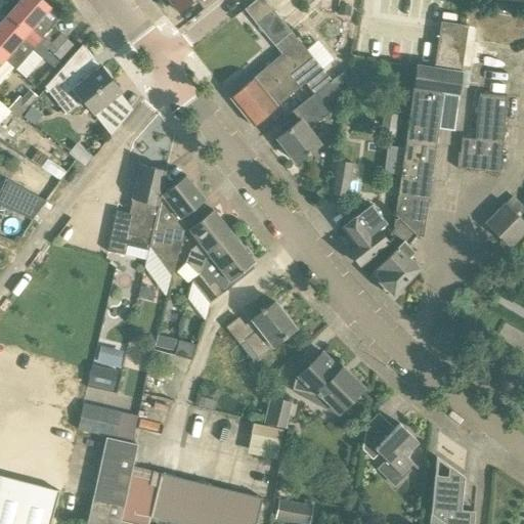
[(24,0),(8,17),(38,43),(44,38),(61,17),(41,0),(24,0)]
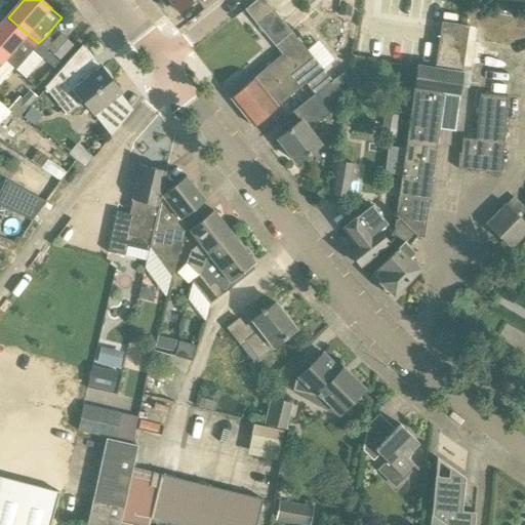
[(169,0),(178,12),(193,0),(169,0)]
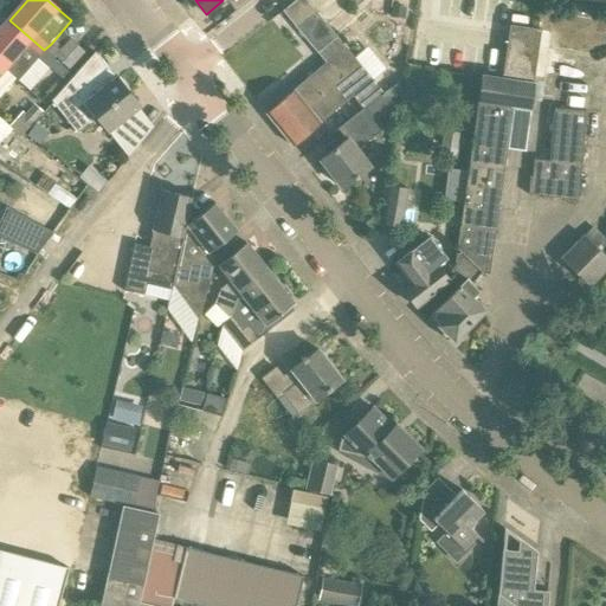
[(266,115),(278,129),(294,117),(291,114),(304,103),(308,108),(328,91),(327,90),(342,78),(343,79),(361,64),(308,0),(298,0),(287,13),(328,65),(266,115)]
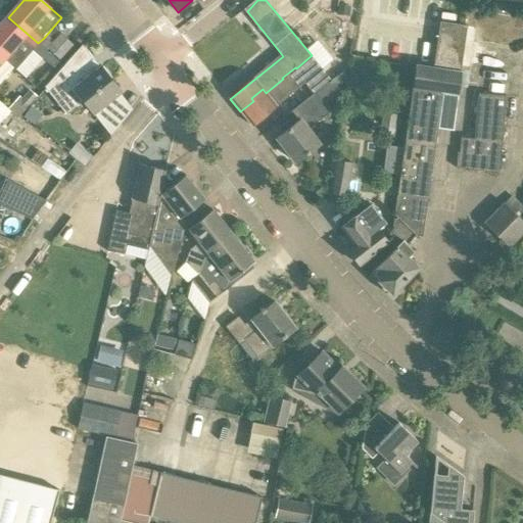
[(337,15),(348,16),(349,6),(338,4),(337,15)]
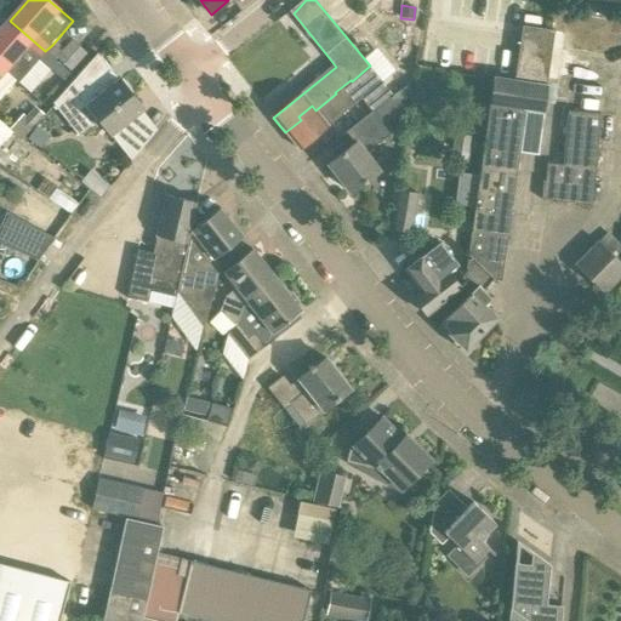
[(563,83),(570,35),(571,16),(556,13),(553,33),(523,28),(516,83),(494,80),(469,256),(495,281),(503,283),(520,159),(541,161),(550,97),(556,98),(558,81),(563,83)]
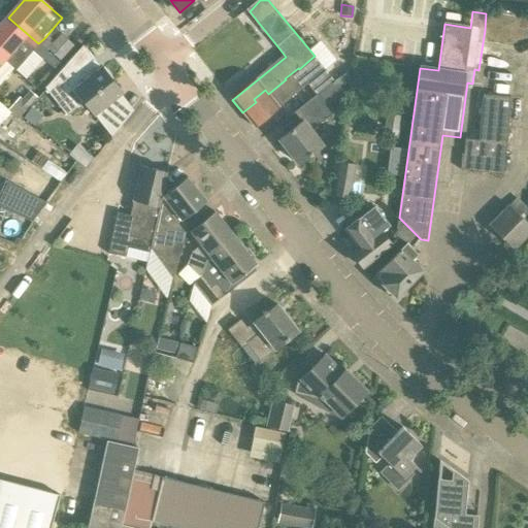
[(46,52),(38,43),(8,18),(0,27),(0,56),(4,60),(15,70),(32,51),(53,69),(59,62),(46,52)]
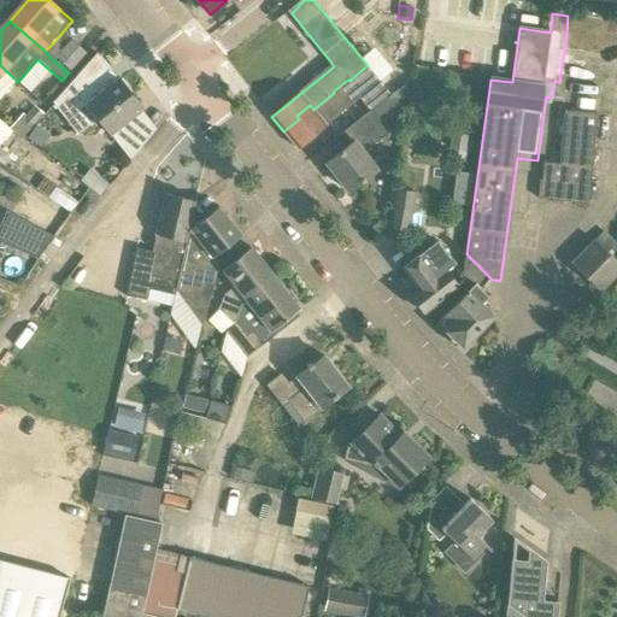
[(62,53),(56,59),(70,72),(87,54),(72,41),(62,53)]
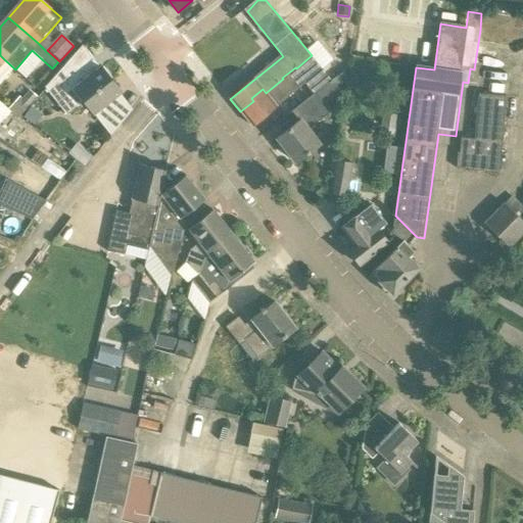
[(52,45),(44,38),(38,43),(46,51),(47,50),(52,45)]
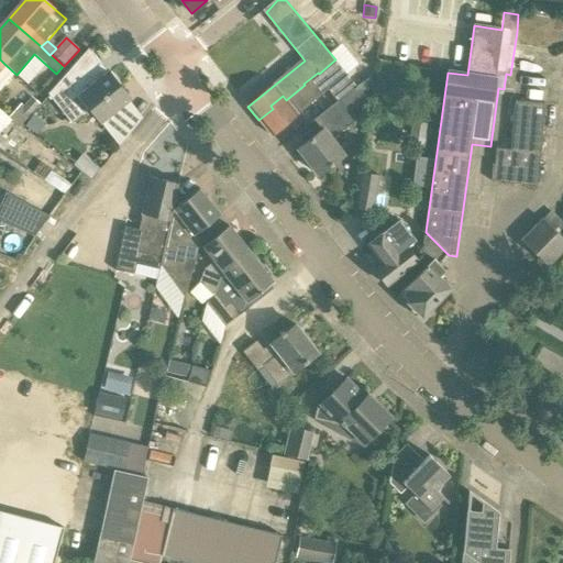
[(108,74),(89,50),(48,95),(62,111),(66,108),(76,120),(90,109),(120,147),(136,128),(120,107),(130,99),(109,73),(108,74)]
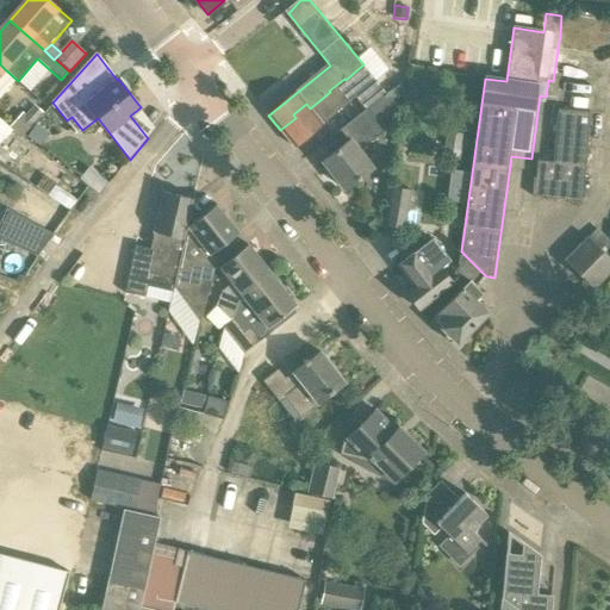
[(296,118),(280,130),(294,149),(324,126),(323,125),(356,99),(365,110),(385,93),(363,64),(346,80),(344,79),(329,91),(330,92),(310,109),(306,104),(293,114),(296,118)]
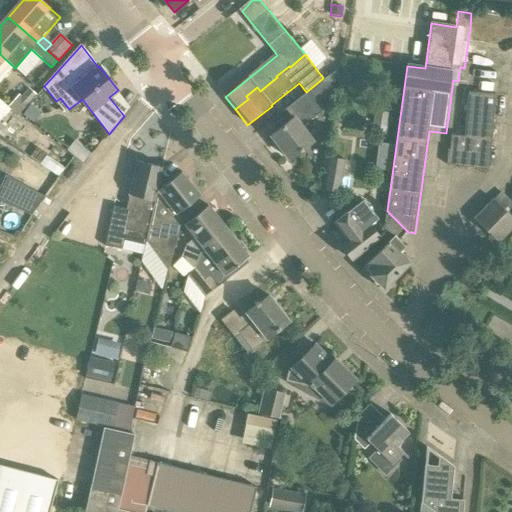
[(336,70),(324,79),(325,79),(326,80),(330,86),(342,78),(336,70)]
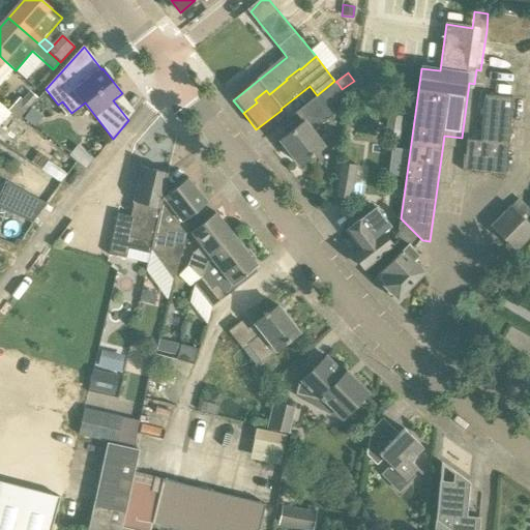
[(334,81),(317,95),(303,109),(311,118),(305,122),(304,122),(281,141),(300,166),(324,147),(313,131),(337,113),(331,105),(344,93),(334,81)]
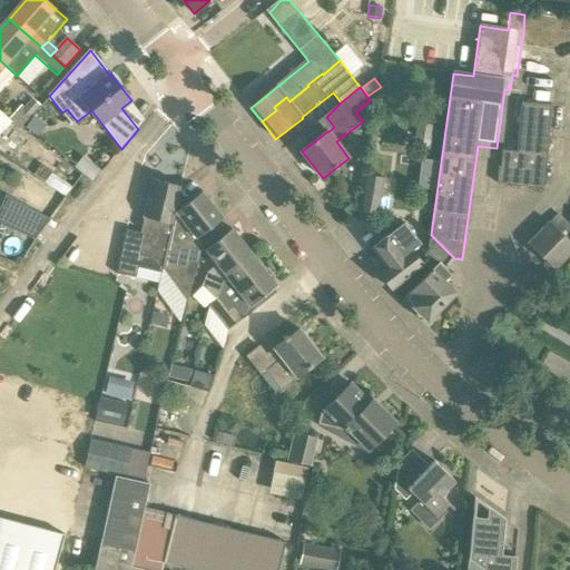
[(21,106),(9,119),(12,123),(19,129),(23,124),(40,106),(32,98),(23,108),(21,106)]
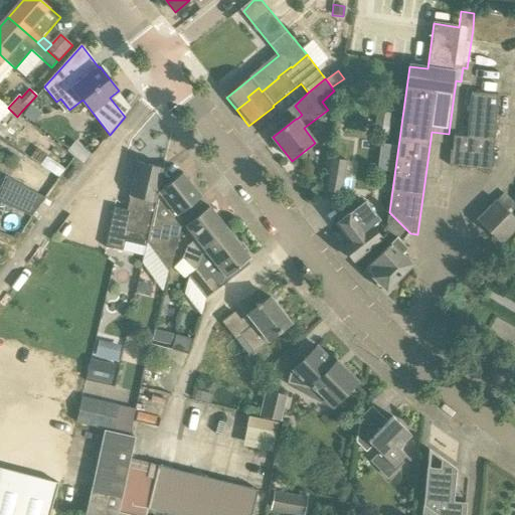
[(492,170),(500,96),(472,93),(468,138),(455,136),(454,151),(452,151),(450,166),(492,170)]
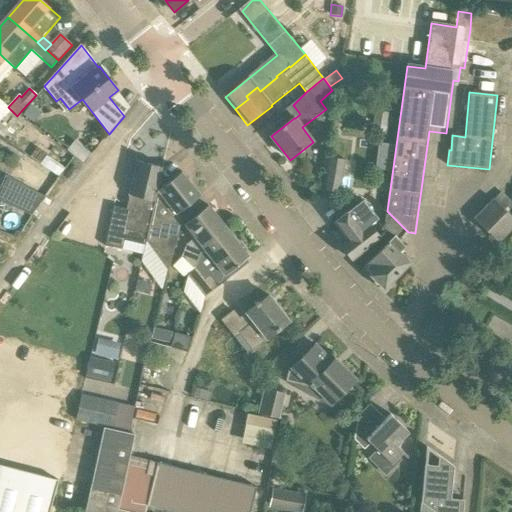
[(30,104),(23,114),(23,115),(34,123),(41,112),(30,104)]
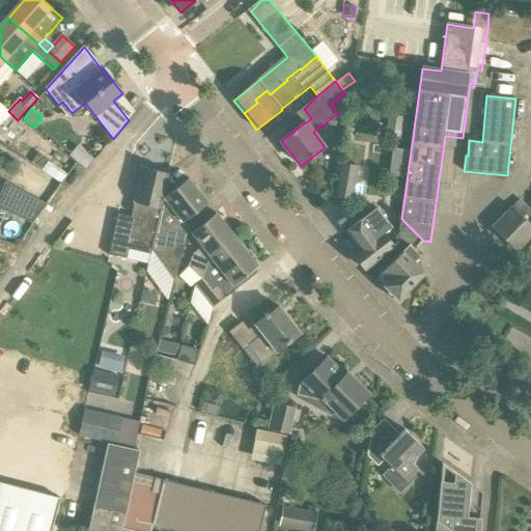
[(0,127),(9,117),(0,109),(0,127)]
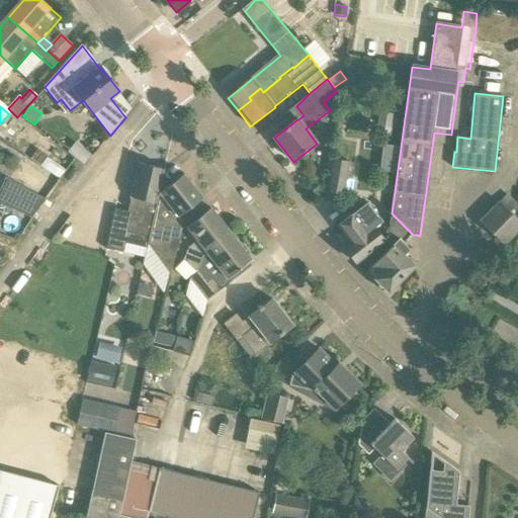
[(394,114),(380,112),(376,135),(391,137),(394,114)]
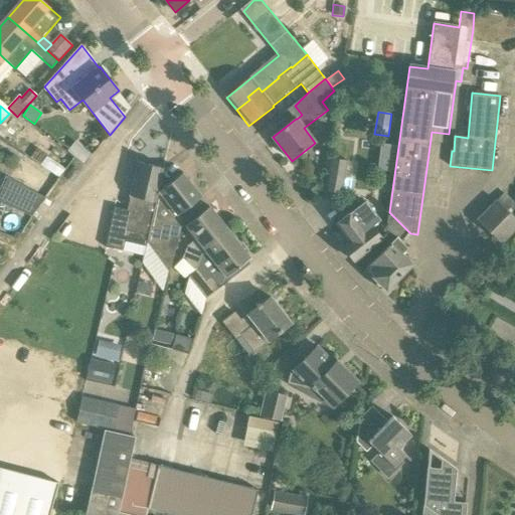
[(92,155),(86,150),(77,159),(83,164),(92,155)]
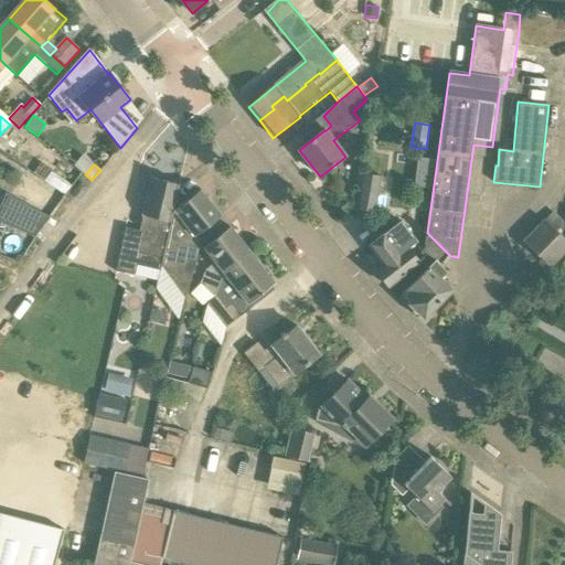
[(382,178),(362,174),(356,209),(375,212),(382,178)]
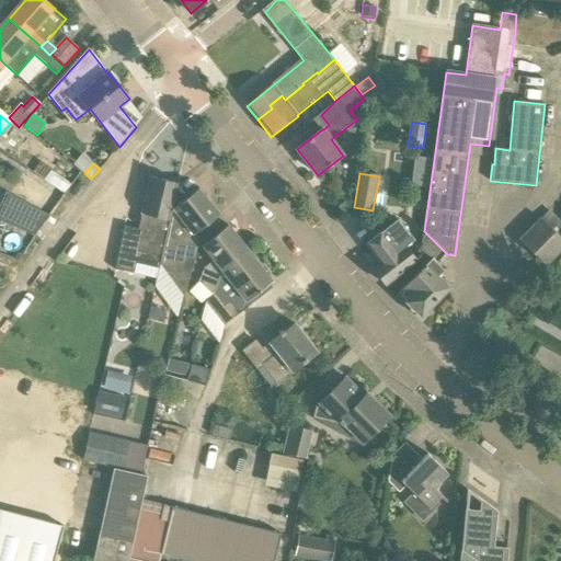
[(151,178),(139,229),(125,227),(115,270),(134,274),(137,263),(159,267),(160,263),(169,225),(170,219),(172,209),(179,184),(151,178)]
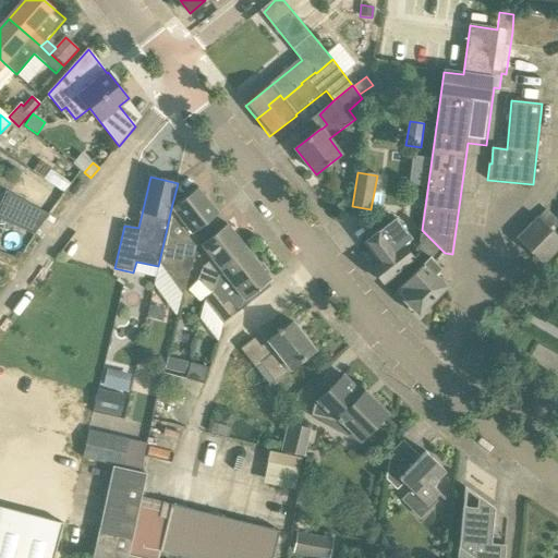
[(198,187),(171,208),(169,218),(168,223),(159,262),(184,293),(191,270),(192,270),(198,242),(199,241),(194,233),(219,214),(198,187)]
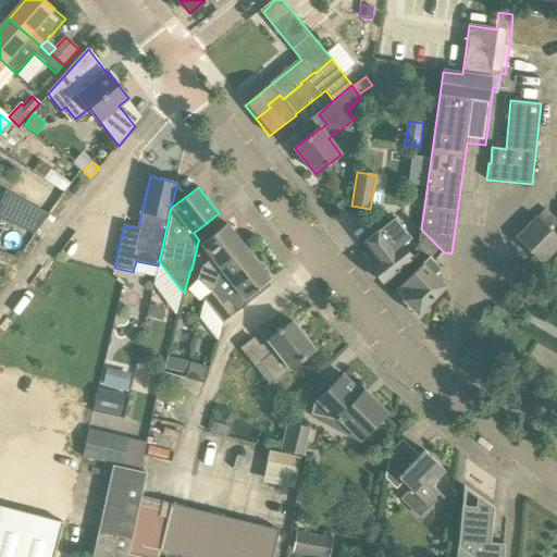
[(0,219),(34,234),(49,214),(5,190),(0,202),(0,219)]
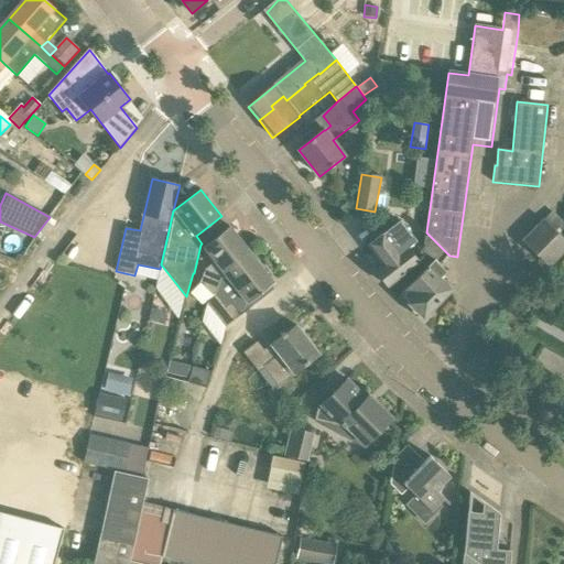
[(563,251),(563,238),(544,220),(523,242),(550,268),(563,251)]
